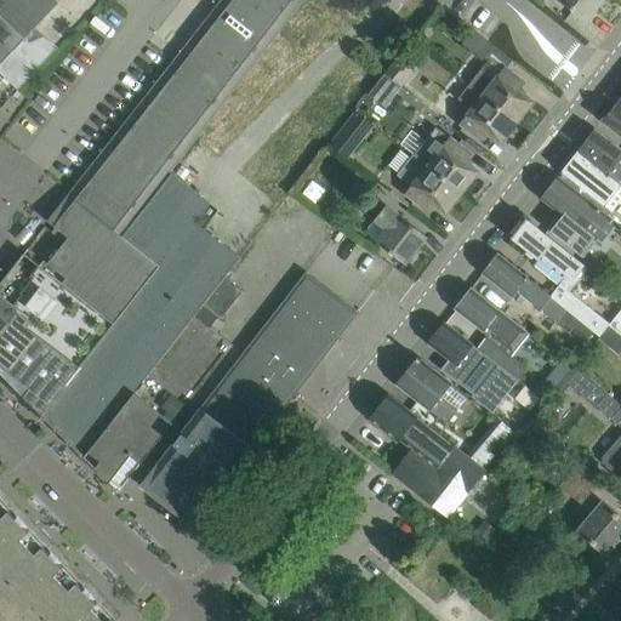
[(0,64),(35,27),(57,4),(53,0),(3,0),(0,4),(0,64)]
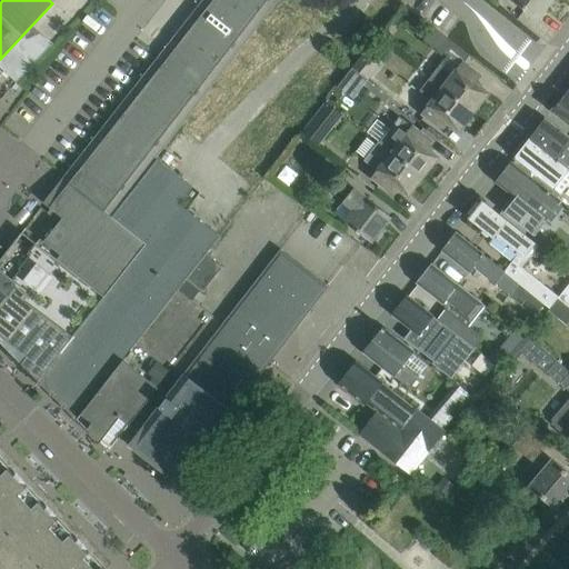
[(227,67),(278,0),(203,0),(180,31),(227,67)]
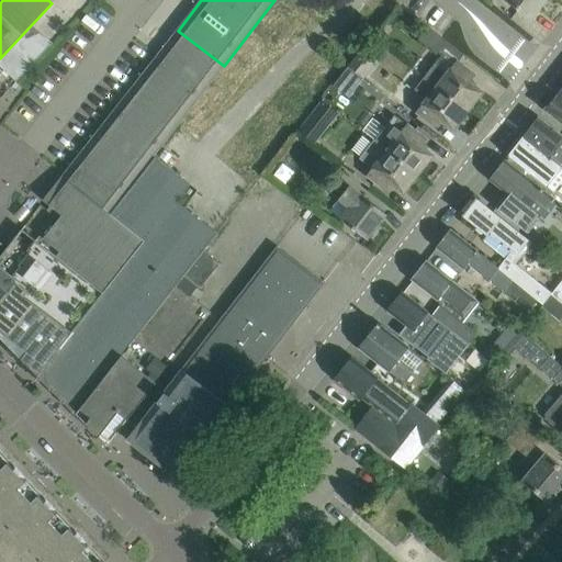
[(531,18),(544,0),(506,0),(531,19),(531,18)]
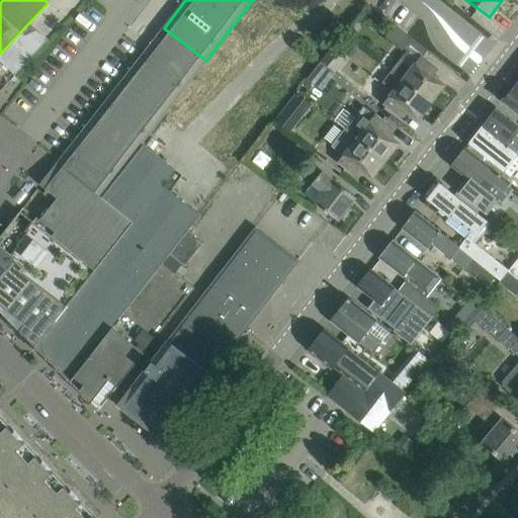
[(0,61),(2,64),(15,75),(49,39),(29,22),(0,54),(0,61)]
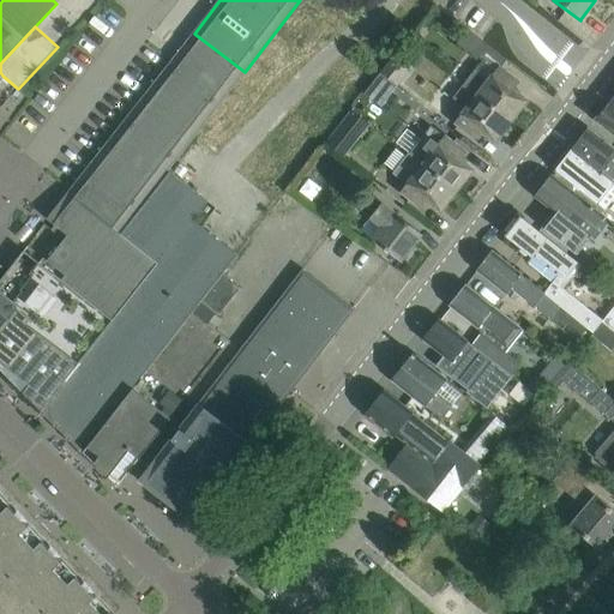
[(469,30),(458,43),(475,56),(477,58),(479,56),(487,44),(483,42),(469,30)]
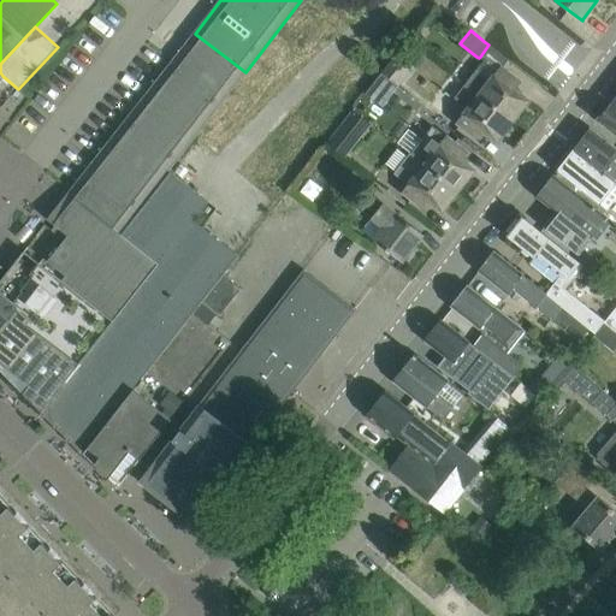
[(170,172),(246,72),(195,34),(69,195),(76,201),(57,225),(52,231),(60,237),(40,264),(42,266),(113,323),(158,265),(120,235),(169,172),(170,172)]
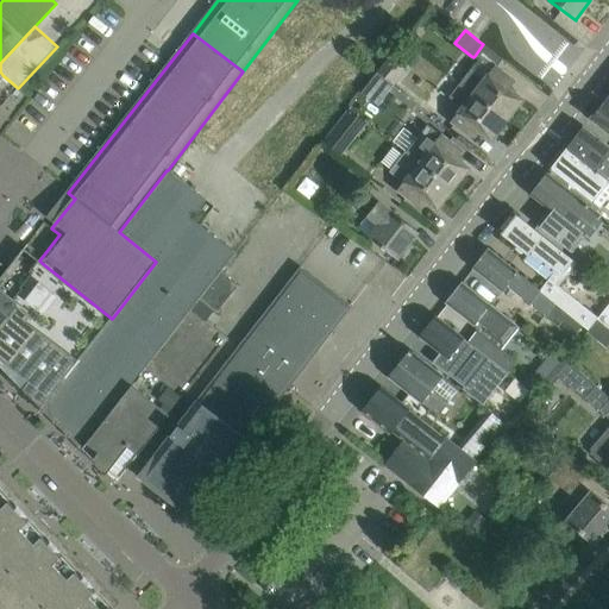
[(394,57),(380,75),(396,88),(410,70),(394,57)]
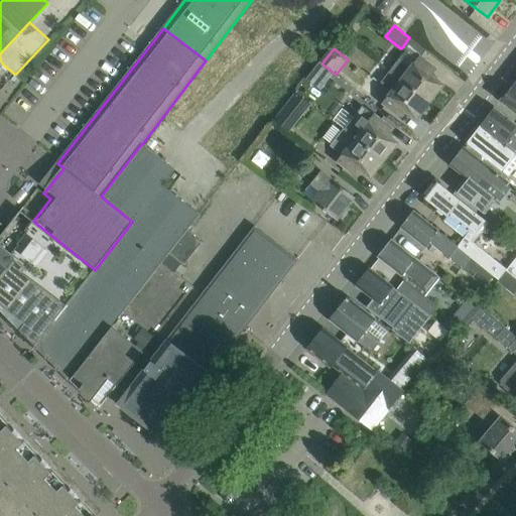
[(400,59),(390,72),(429,101),(441,85),(430,76),(435,70),(420,57),(420,56),(411,68),(400,59)]
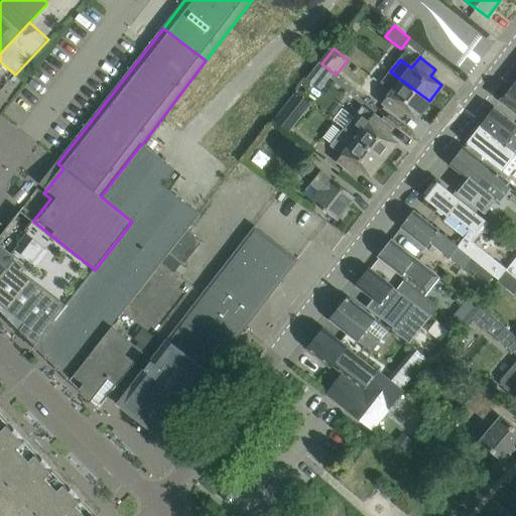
[(321,63),(309,79),(324,90),(336,75),(321,63)]
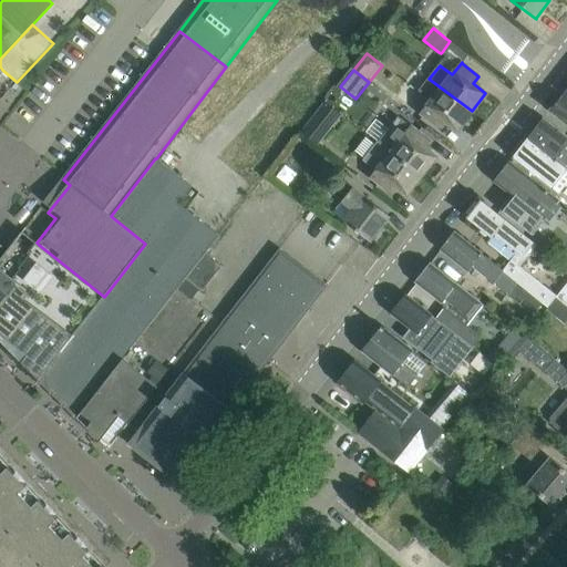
[(429,79),(419,92),(431,101),(421,113),(439,127),(444,120),(456,130),(472,111),(429,79)]
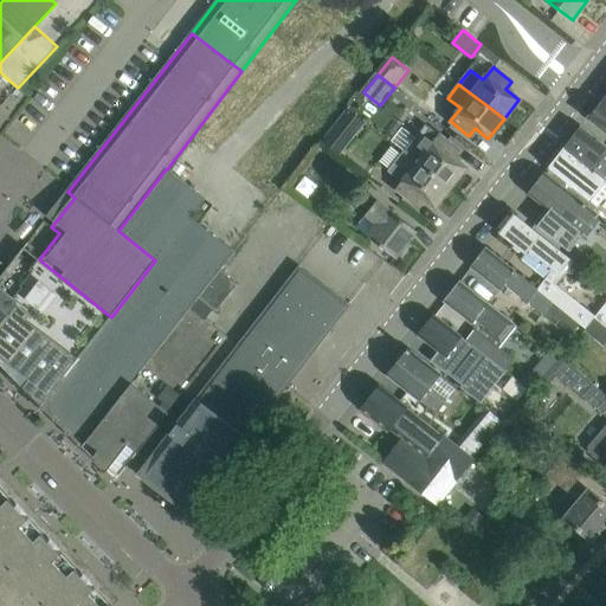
[(446,102),(436,94),(429,103),(439,111),(446,102)]
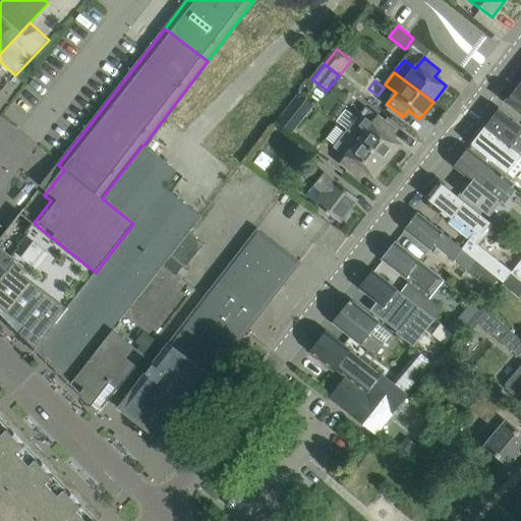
[(520,88),(518,85),(505,103),(506,104),(507,102),(520,113),(520,88)]
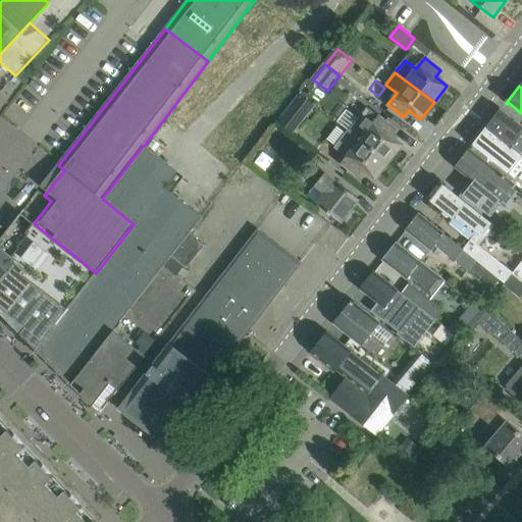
[(302,95),(279,122),(293,133),(314,105),(302,95)]
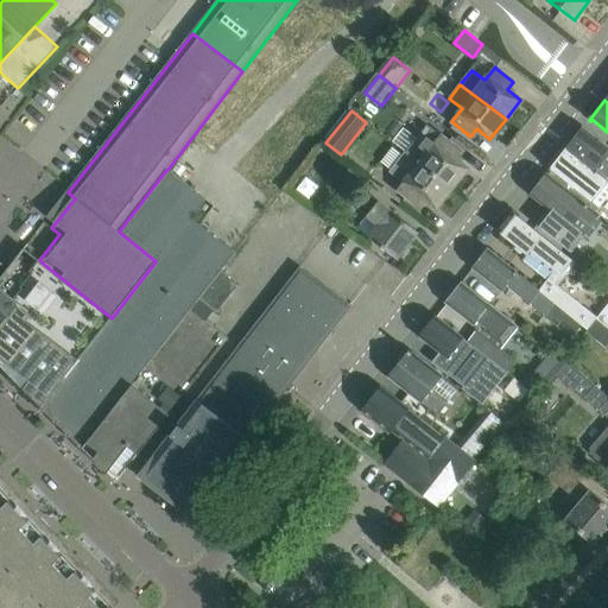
[(418,138),(406,152),(453,188),(467,169),(454,158),(460,150),(441,135),(428,125),(418,138)]
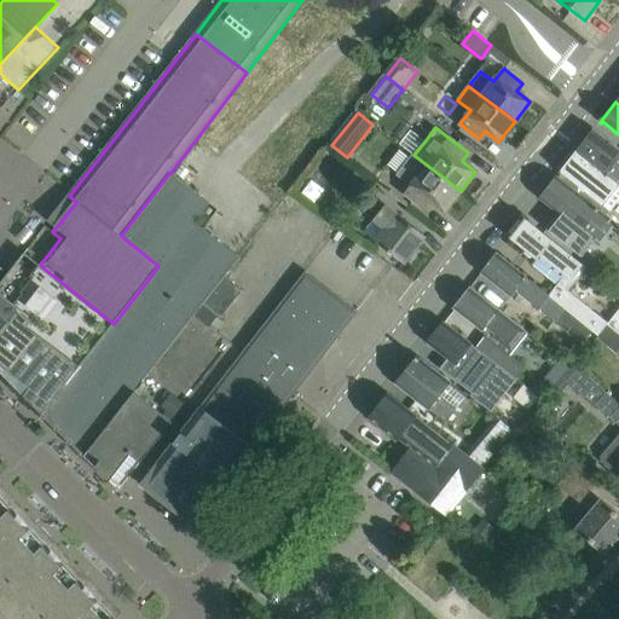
[(618,165),(615,162),(618,157),(618,150),(594,131),(578,150),(618,183),(618,165)]
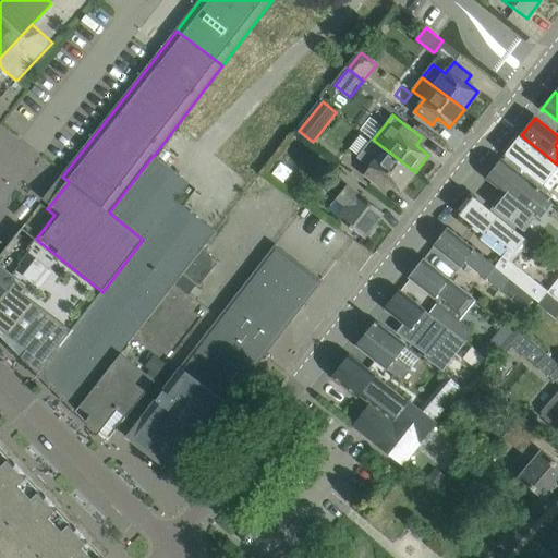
[(557,165),(521,135),(506,155),(532,177),(538,168),(557,183),(557,165)]
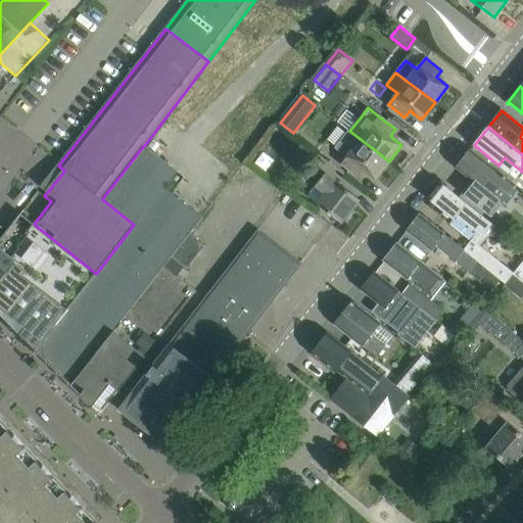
[(349,131),(337,147),(348,156),(342,163),(359,176),(364,170),(375,179),(389,161),(349,131)]
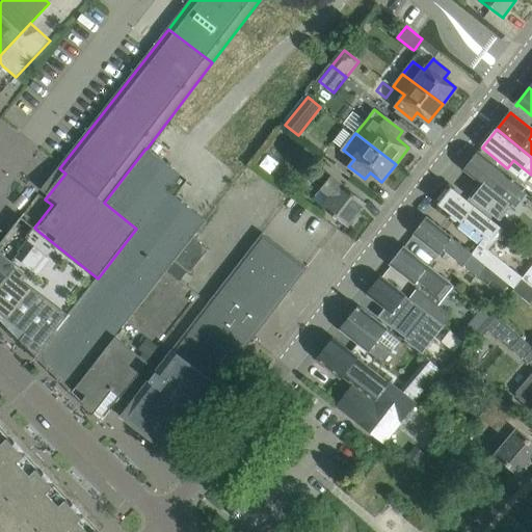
[(72,392),(193,237),(206,221),(168,191),(181,175),(147,149),(145,149),(104,203),(136,229),(98,278),(36,356),(38,358),(40,357),(49,367),(51,365),(63,377),(61,379),(70,389),(72,392)]
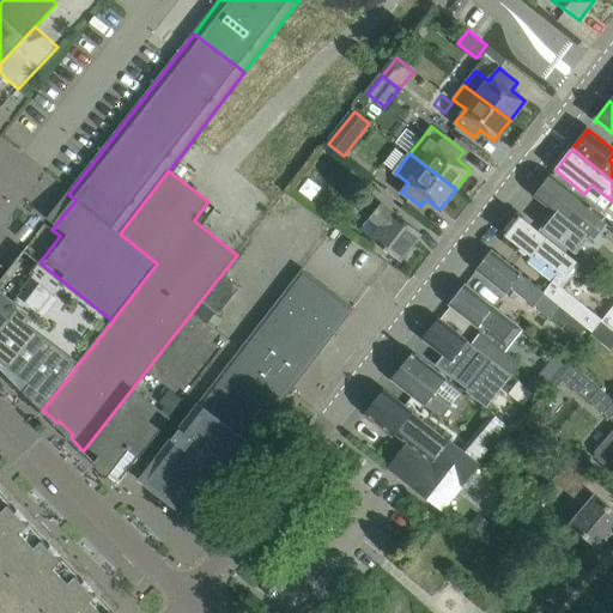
[(351,171),(344,181),(357,192),(364,182),(351,171)]
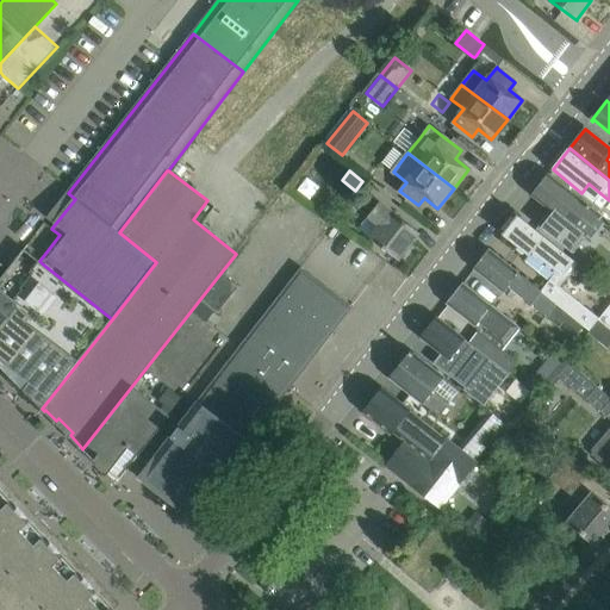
[(603,216),(568,188),(549,174),(531,195),(549,210),(539,225),(574,253),(587,235),(592,238),(605,222),(601,218),(603,216)]
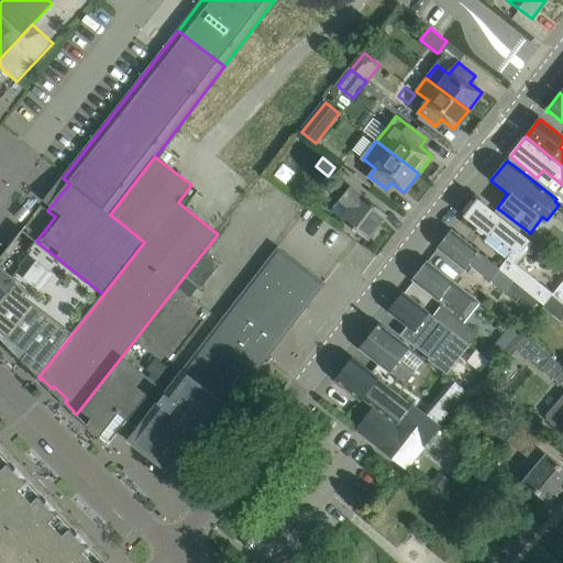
[(387,214),(370,201),(361,194),(360,195),(339,178),(329,190),(351,208),(341,219),(367,240),(370,235),(373,239),(381,229),(377,227),(387,214)]
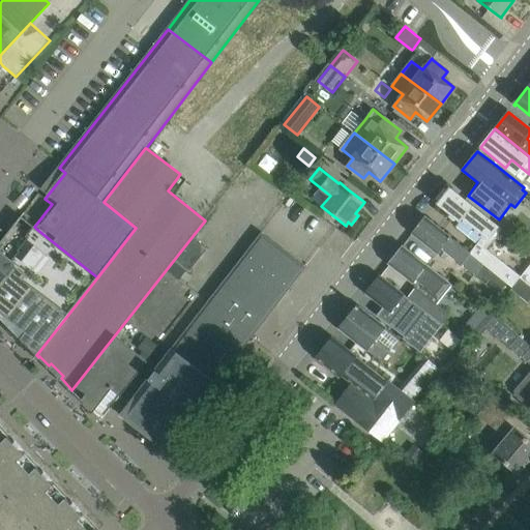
[(498,226),(465,200),(449,186),(436,203),(460,223),(457,227),(478,243),(471,253),(482,263),(509,284),(512,286),(521,276),(481,246),(498,226)]
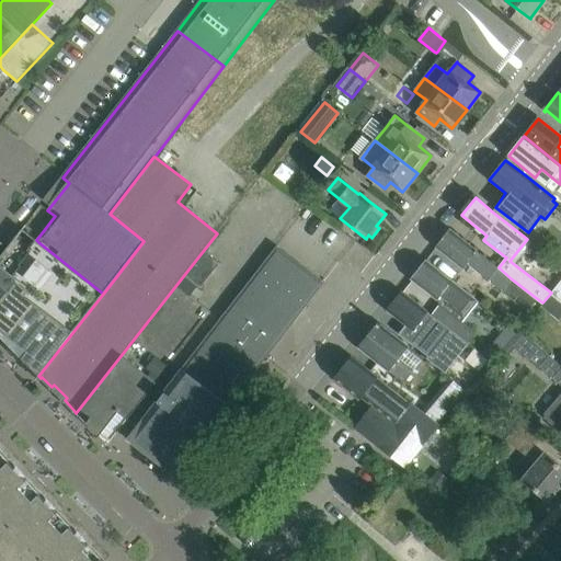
[(12,276),(21,265),(20,264),(38,242),(36,240),(22,229),(0,255),(0,298),(15,279),(12,276)]
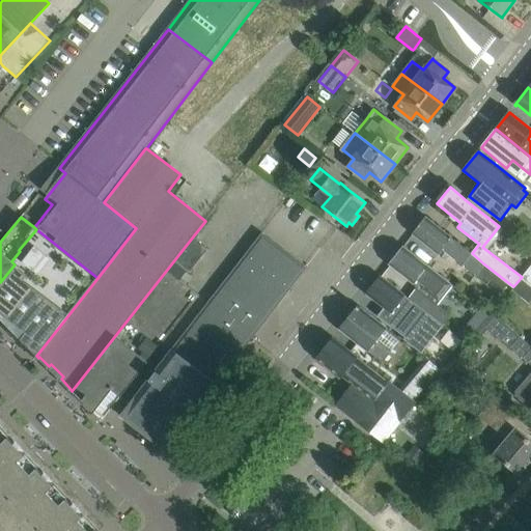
[(483,263),(472,253),(426,217),(413,234),(439,255),(443,250),(475,274),(483,263)]
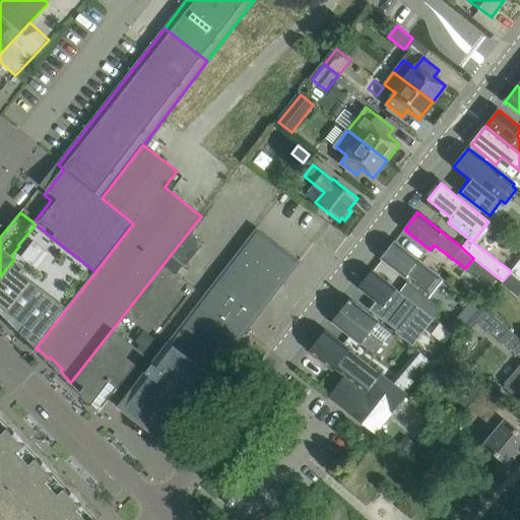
[(0,312),(36,348),(95,272),(36,224),(18,245),(19,246),(11,256),(14,259),(0,276),(0,312)]
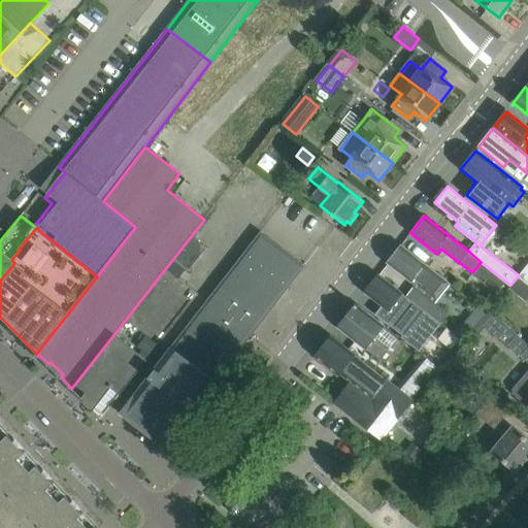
[(220,375),(275,304),(305,266),(260,231),(169,349),(170,350),(121,414),(161,446),(218,373),(220,375)]
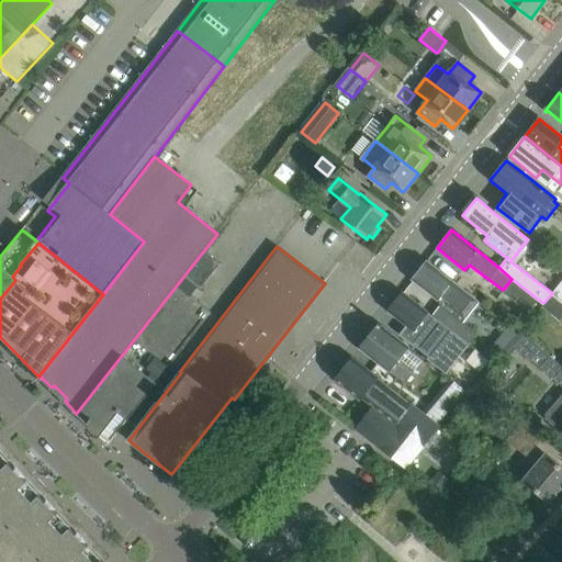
[(113,437),(127,420),(212,312),(197,300),(204,291),(200,289),(220,263),(204,250),(76,414),(77,414),(79,415),(82,411),(91,417),(86,423),(99,437),(100,436),(108,444),(109,444),(113,437)]
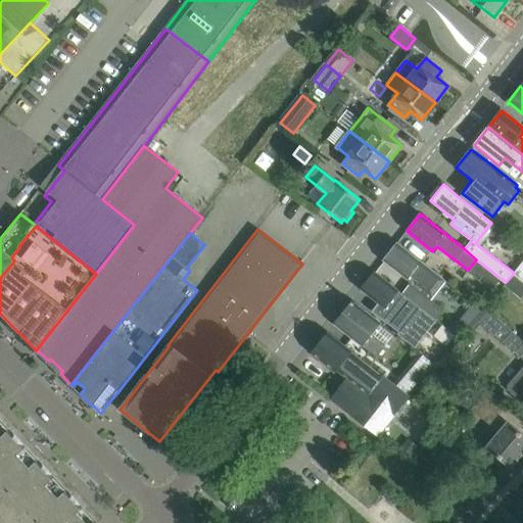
[(445,281),(414,255),(397,243),(383,260),(408,279),(411,275),(435,294),(445,281)]
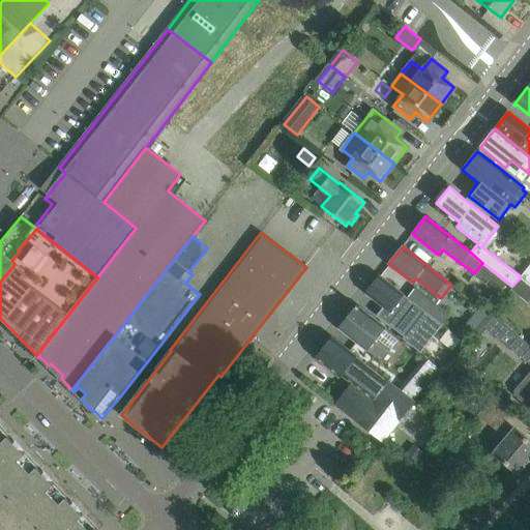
[(380,275),(365,293),(383,307),(377,315),(405,336),(403,339),(420,353),(442,325),(434,319),(408,298),(404,295),(404,294),(380,275)]
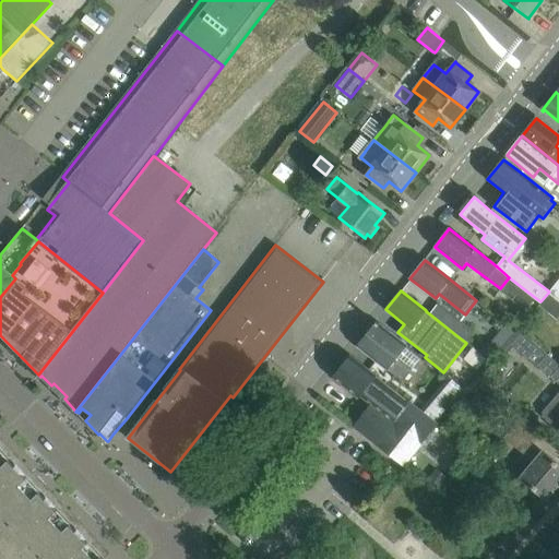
[(466,343),(475,332),(438,304),(430,314),(458,336),(466,343)]
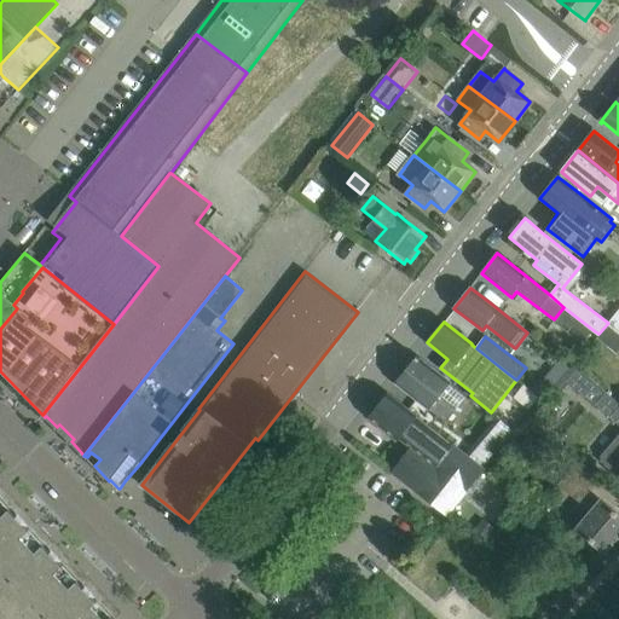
[(439,397),(450,383),(417,358),(417,357),(416,356),(395,383),(397,383),(445,422),(455,409),(439,397)]
